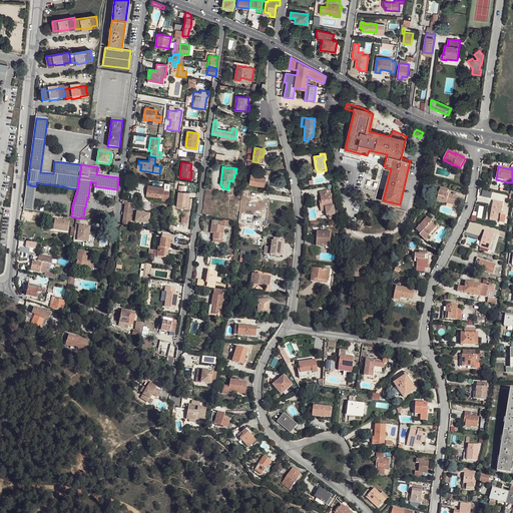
[(251,173),(249,184),(263,186),(263,182),(265,182),(266,177),(261,176),(259,176),(259,175),(251,173)]
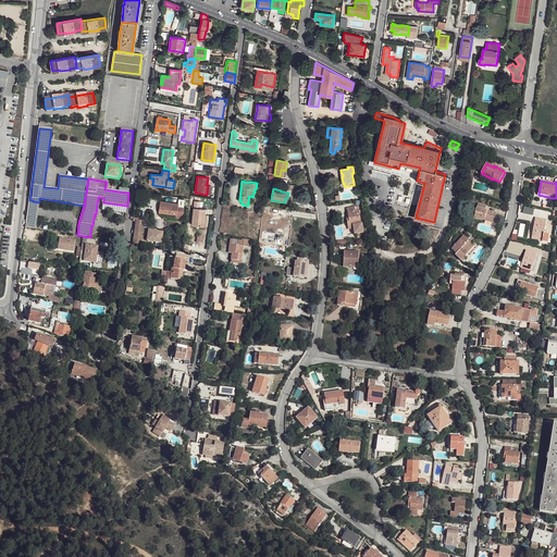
[(29,200),(26,224),(36,225),(39,202),(33,201),(33,200),(29,200)]
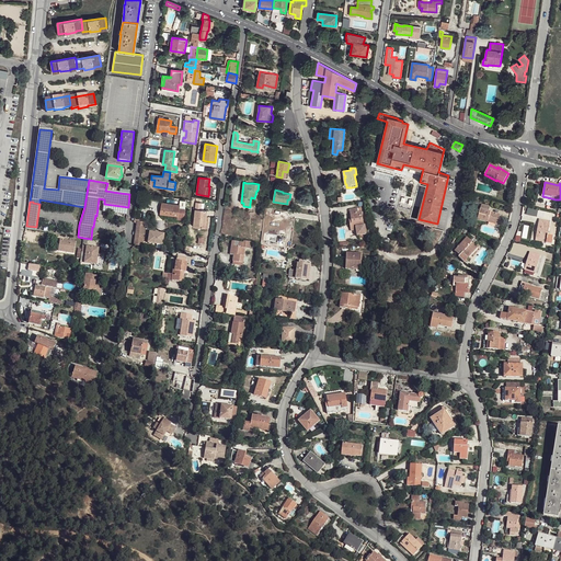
[(161,203),(160,214),(179,216),(178,219),(183,220),(185,209),(180,208),(180,205),(161,203)]
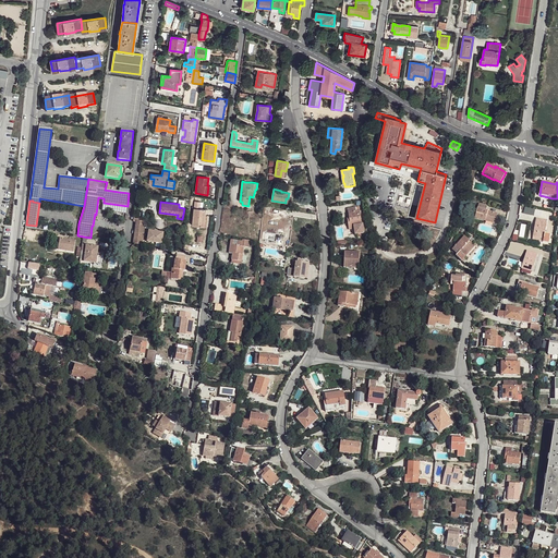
[(104,203),(102,210),(126,214),(128,206),(104,203)]
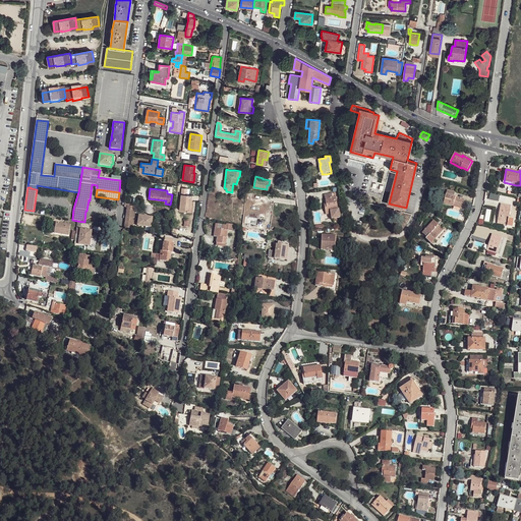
[(447,190),(444,204),(453,207),(454,205),(461,207),(462,204),(463,204),(465,199),(454,196),(455,192),(447,190)]
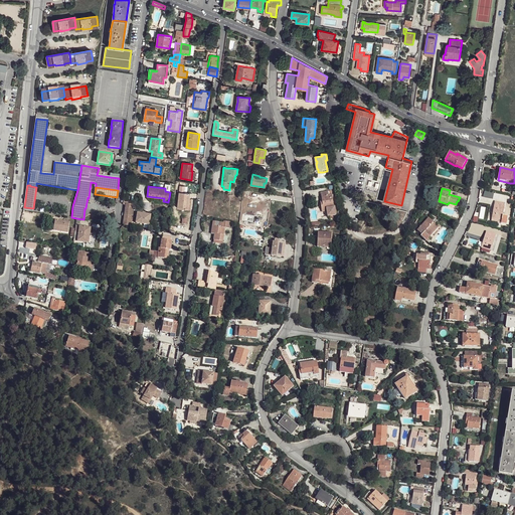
[(321,204),(322,209),(327,208),(334,207),(332,195),(329,195),(328,191),(321,193),(322,201),(323,204),(321,204)]
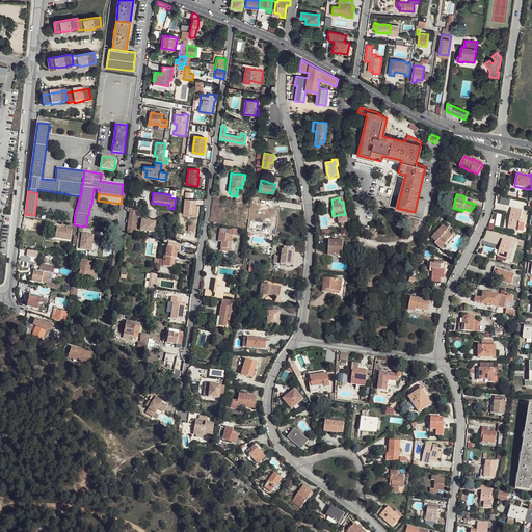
[(185,198),(184,215),(194,216),(195,205),(196,200),(185,198)]
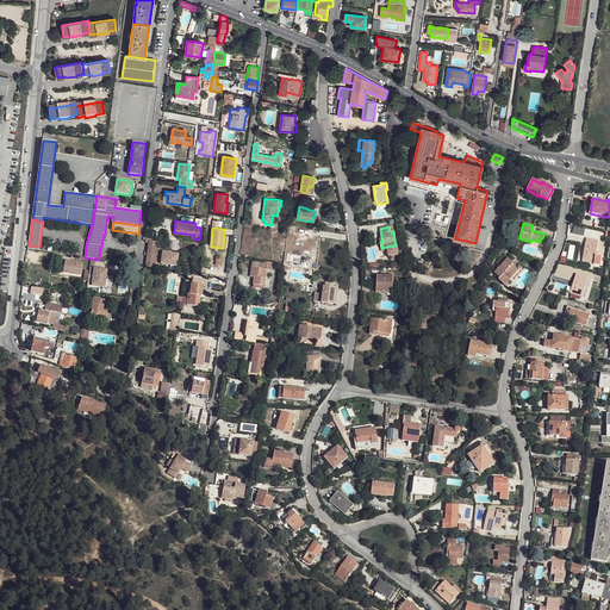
[(584,253),(583,259),(595,260),(595,263),(601,265),(602,256),(596,255),(598,241),(586,238),(585,248),(584,253)]
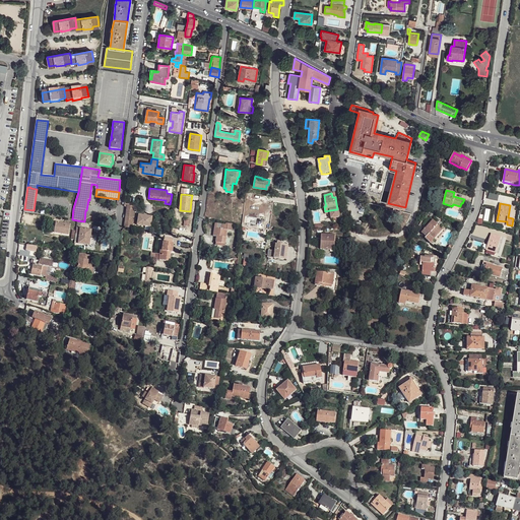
[(127,206),(124,228),(132,229),(135,207),(127,206)]
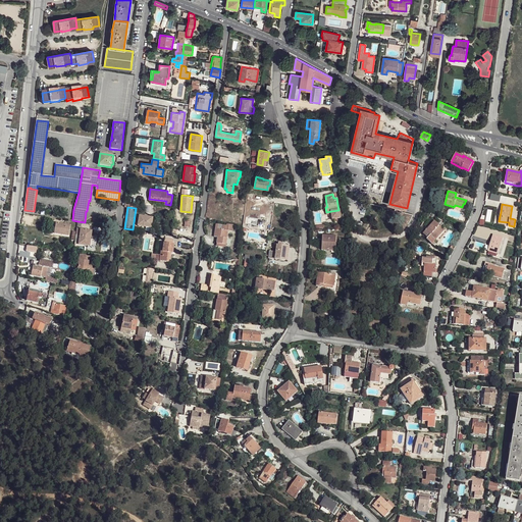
[(338,210),(331,211),(331,214),(332,219),(341,218),(340,210),(338,210)]
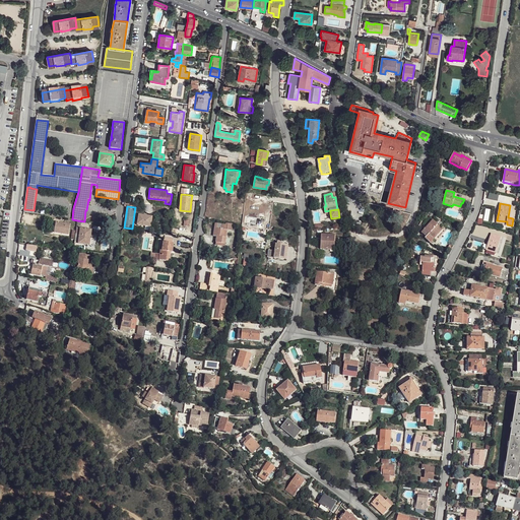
[(138,215),(137,224),(150,226),(151,217),(138,215)]
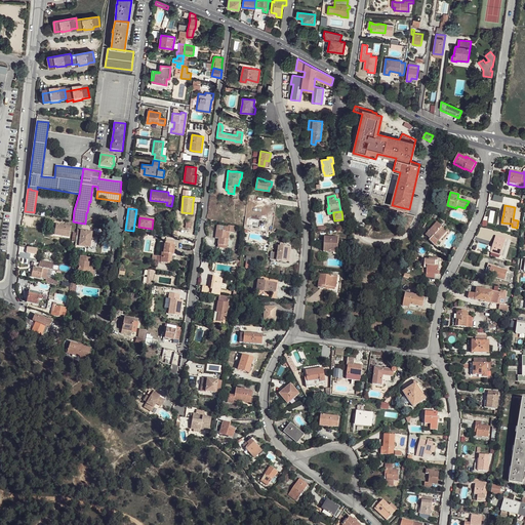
[(437,223),(426,236),(431,239),(429,241),(435,245),(438,241),(437,240),(446,231),(437,223)]
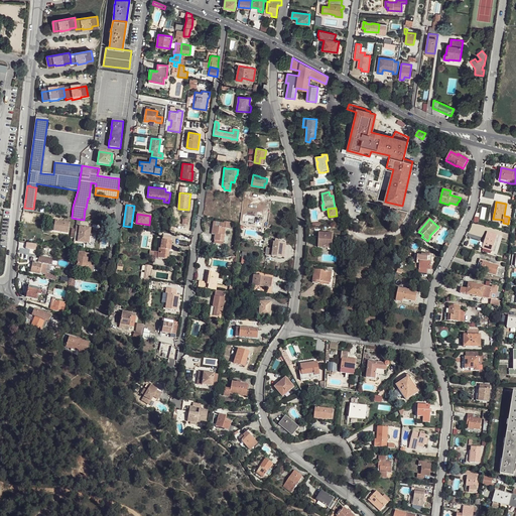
[(55,221),(53,230),(68,233),(69,223),(55,221)]
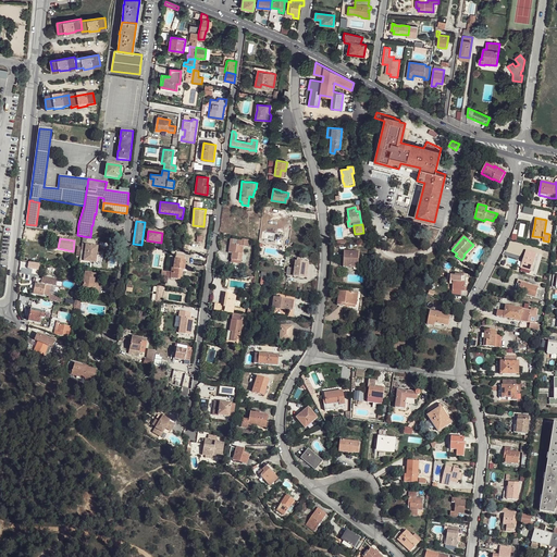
[(232,254),(231,262),(237,263),(238,260),(240,261),(243,246),(248,247),(249,240),(242,239),(242,240),(231,239),(229,252),(232,254)]
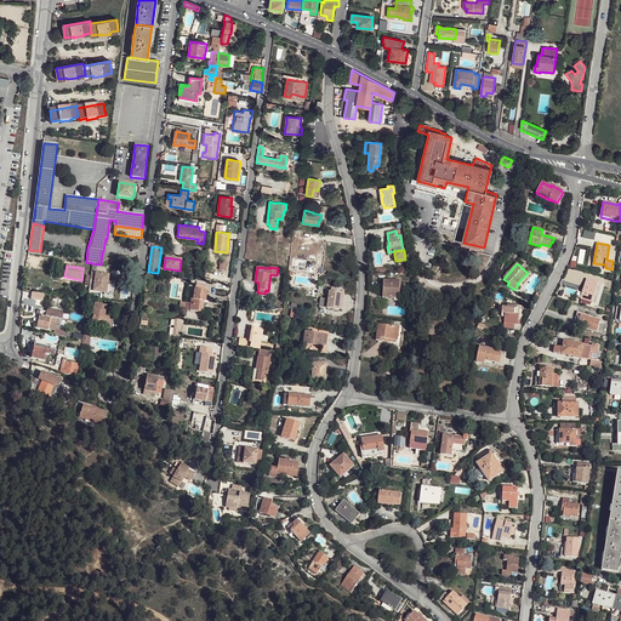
[(109,273),(96,272),(93,291),(106,292),(106,284),(108,285),(109,273)]
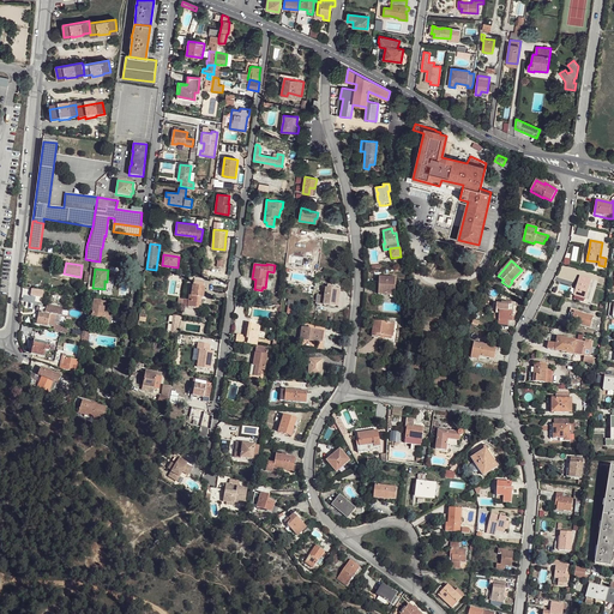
[(511,281),(512,282),(523,271),(522,270),(511,281)]
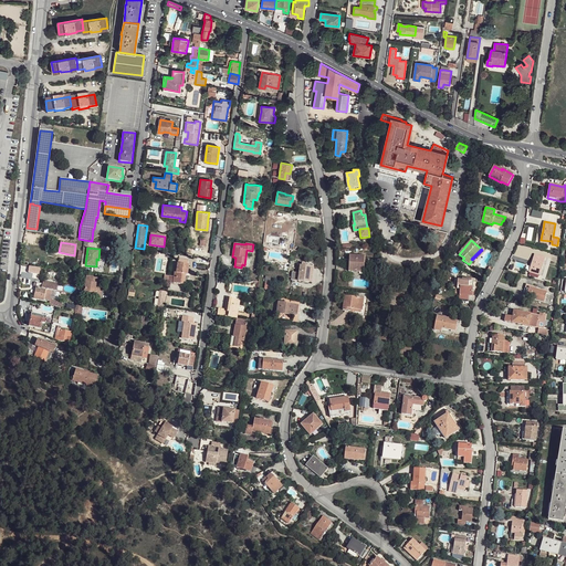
[(534,254),(528,272),(540,275),(545,258),(534,254)]
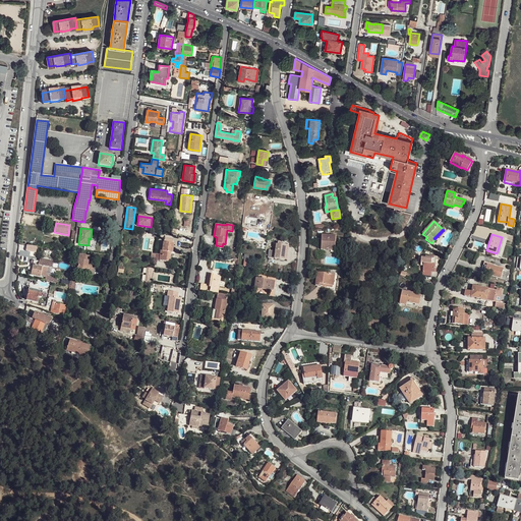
[(322,243),(322,249),(335,250),(336,236),(324,235),(324,244),(322,243)]
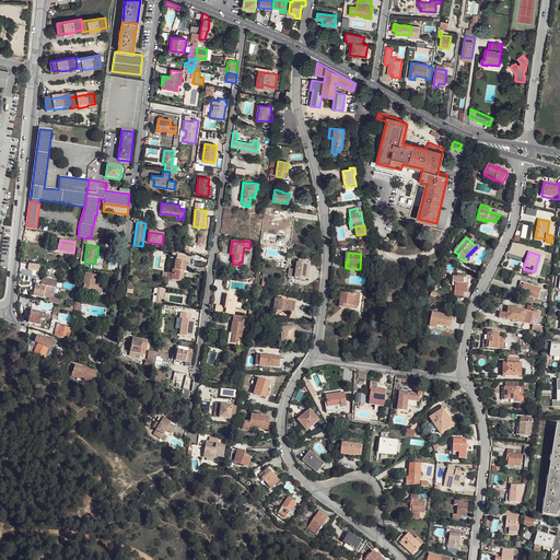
[(171,280),(181,281),(182,271),(184,271),(185,271),(186,267),(186,261),(185,261),(186,258),(176,256),(176,260),(175,260),(174,270),(173,269),(172,273),(171,280)]
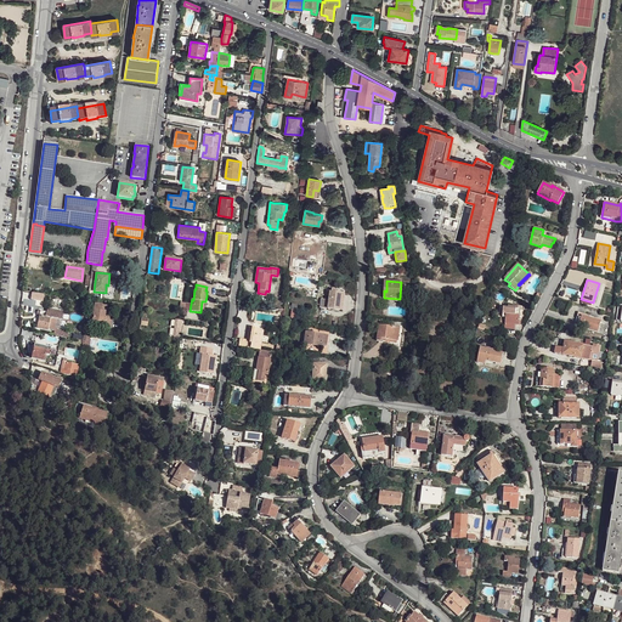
[(321,299),(320,307),(343,311),(345,294),(331,292),(329,300),(321,299)]
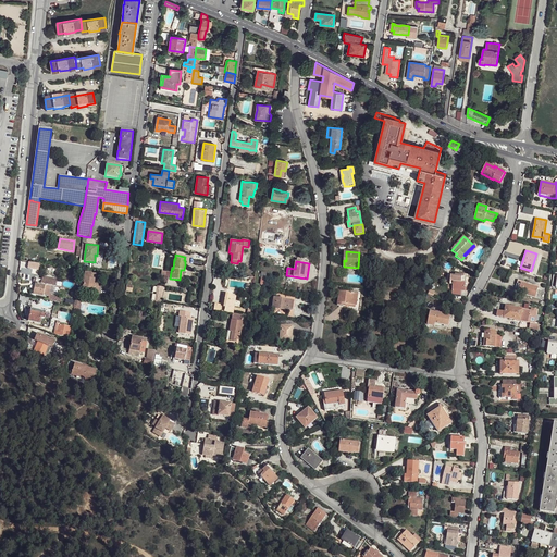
[(81,277),(79,285),(83,285),(83,287),(93,289),(93,293),(99,294),(102,275),(85,272),(84,279),(81,277)]
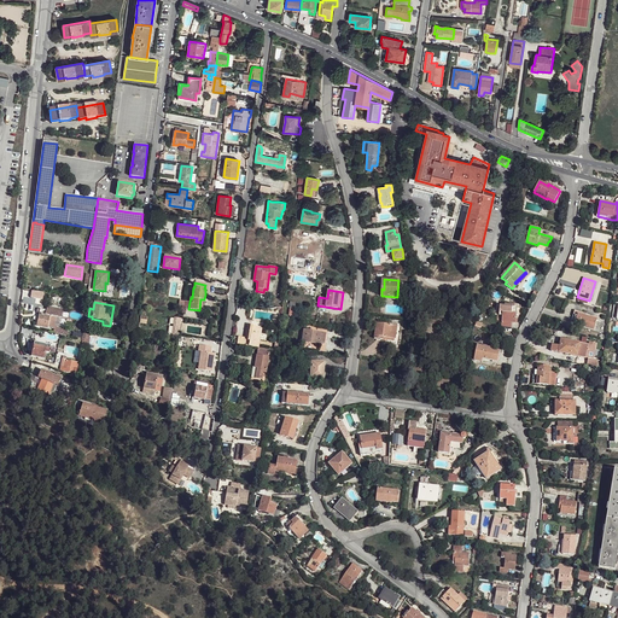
[(502,315),(501,327),(512,327),(512,322),(516,324),(516,319),(517,305),(505,304),(505,307),(500,305),(500,313),(502,313),(502,315)]
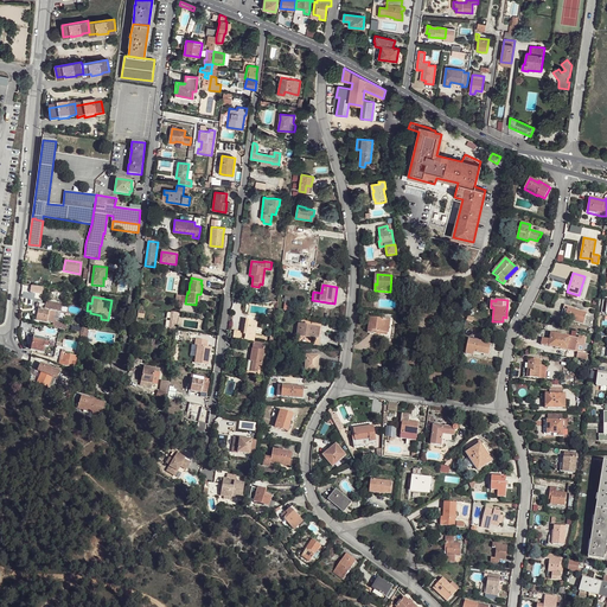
[(39,304),(36,320),(48,323),(48,321),(53,323),(56,312),(61,312),(62,305),(46,301),(45,305),(39,304)]
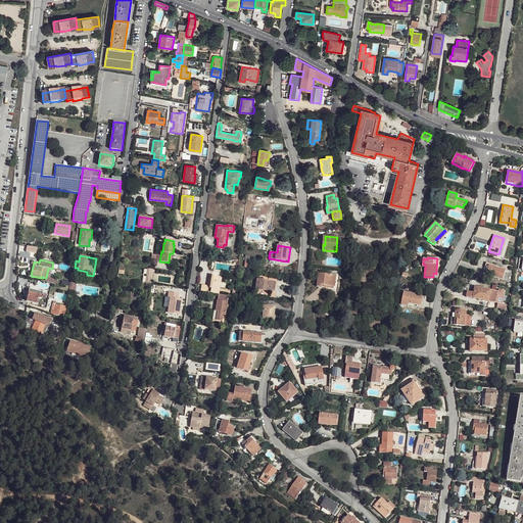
[(489,266),(486,274),(503,279),(505,271),(490,267),(489,266)]
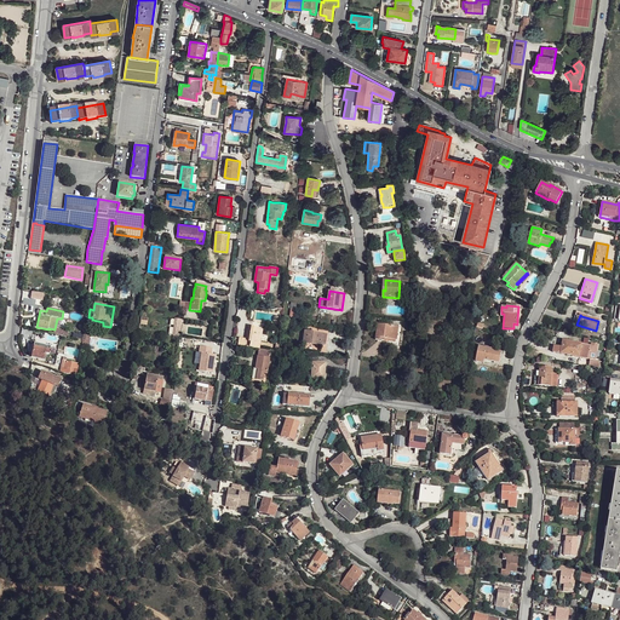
[(378,325),(375,340),(384,340),(384,338),(396,340),(397,340),(399,327),(378,325)]
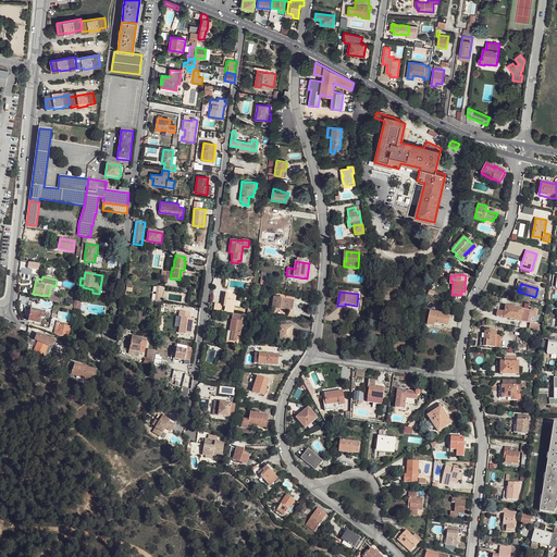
[(214,304),(213,310),(233,313),(234,304),(235,296),(232,295),(230,295),(230,294),(225,294),(223,305),(221,305),(214,304)]
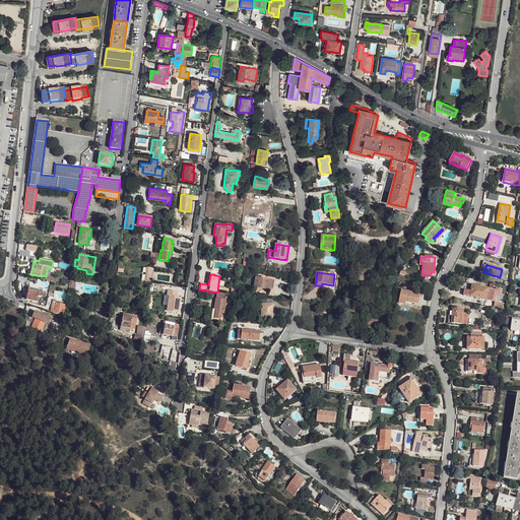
[(255,277),(254,287),(269,289),(269,288),(273,288),(274,280),(260,278),(260,276),(255,276),(255,277)]
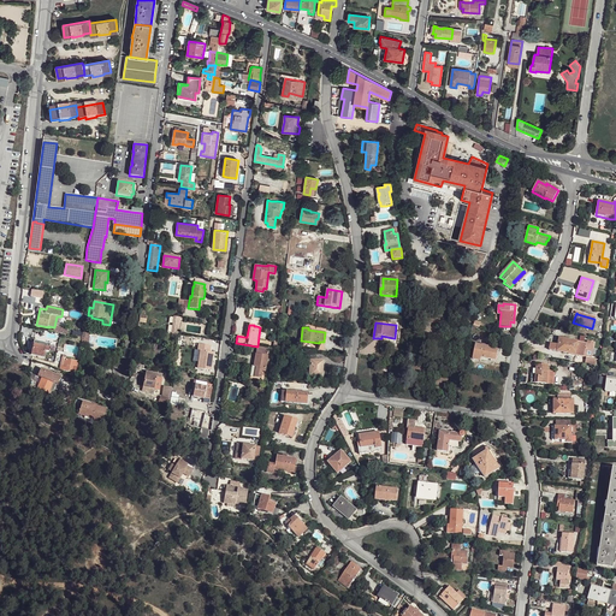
[(549,350),(557,351),(560,338),(557,337),(556,344),(550,344),(549,350)]
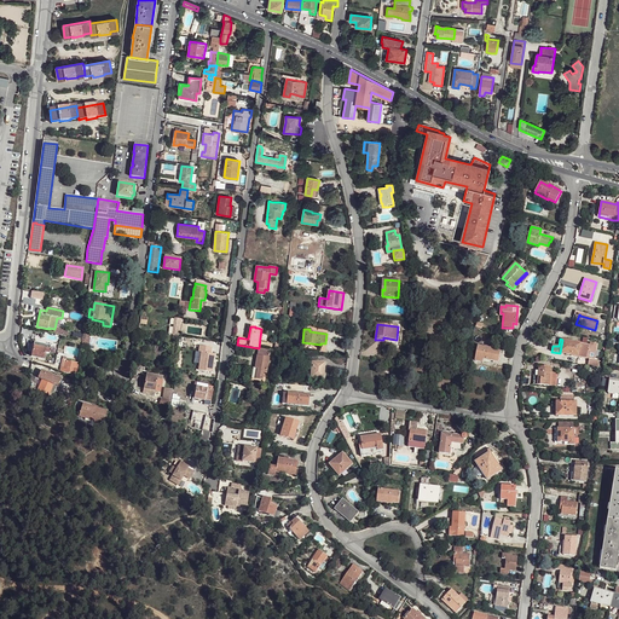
[(562,340),(560,353),(578,357),(594,360),(597,345),(590,342),(590,346),(582,343),(562,340)]
